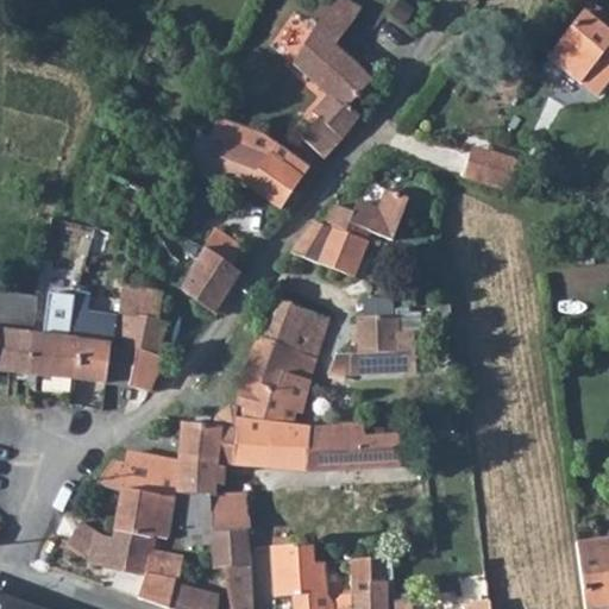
[(347,0),(334,0),(296,63),(331,94),(318,114),(321,118),(306,137),(326,156),(360,113),(350,106),(372,80),(340,45),(357,19),(345,11),(350,1),(347,0)]
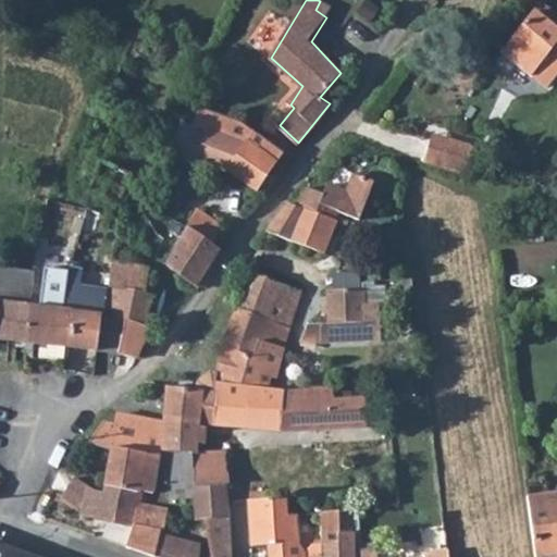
[(556,10),(542,0),(539,0),(533,8),(556,25),(556,10)]
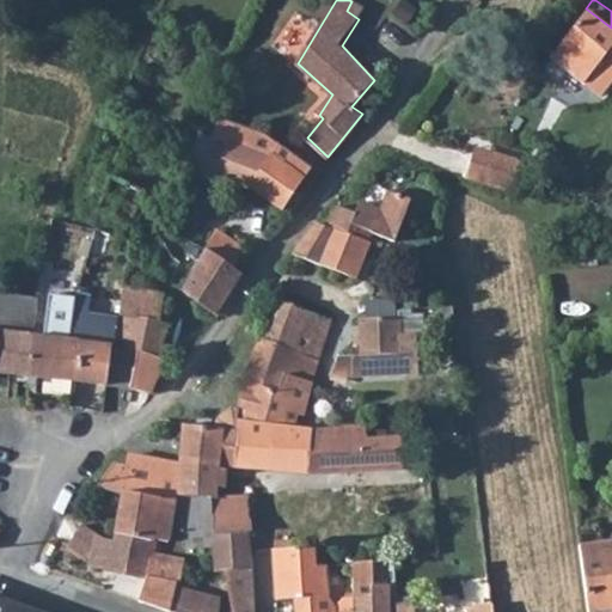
[(555,53),(551,59),(604,98),(609,85),(611,78),(611,28),(586,8),(555,53)]
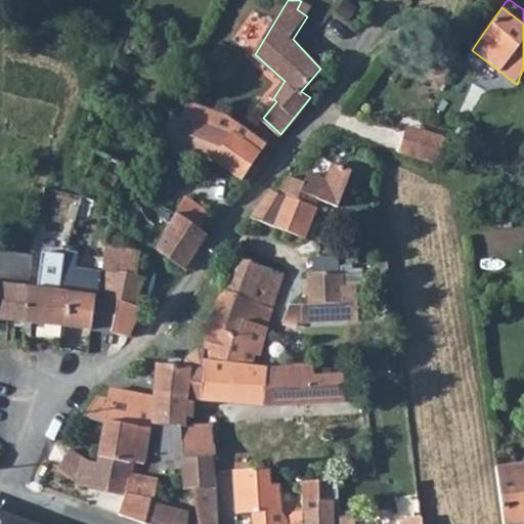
[(254,49),(272,20),(255,9),(236,39),(254,49)]
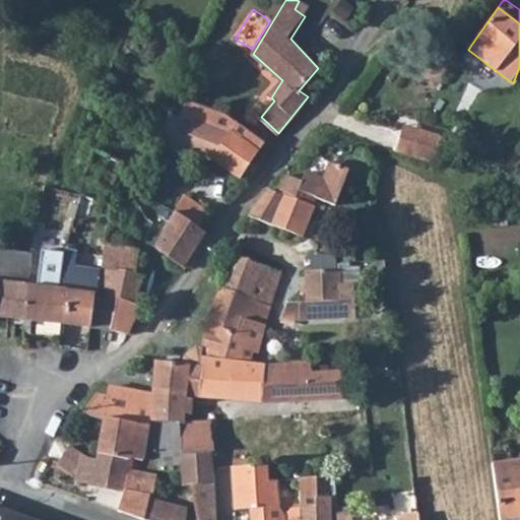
[(215,112),(188,101),(182,117),(194,122),(184,148),(211,160),(212,157),(239,176),(263,139),(260,137),(232,119),(215,112)]
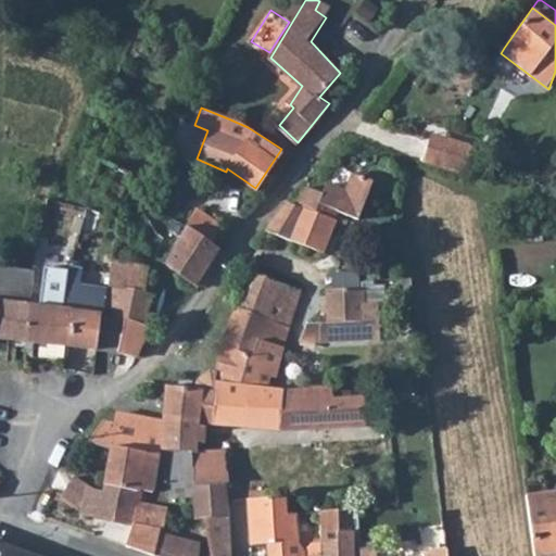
[(429,150),(425,171),(438,177),(469,181),(472,156),(429,150)]
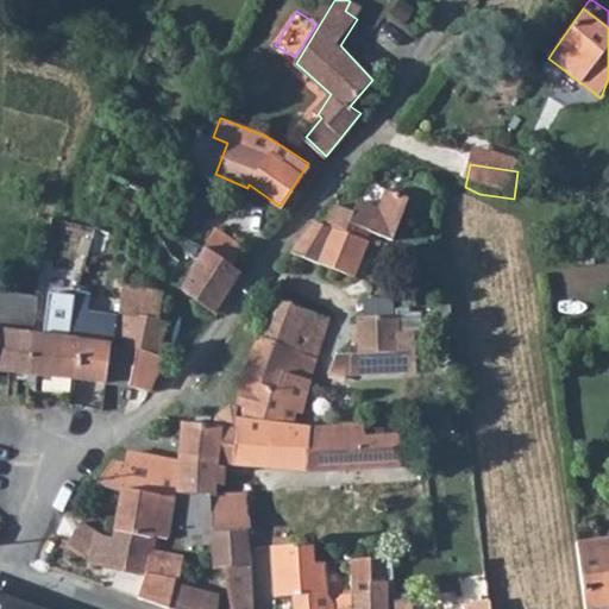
[(314,220),(290,250),(351,278),(368,234),(390,244),(408,205),(385,195),(378,212),(357,203),(351,215),(333,208),(326,227),(314,220)]
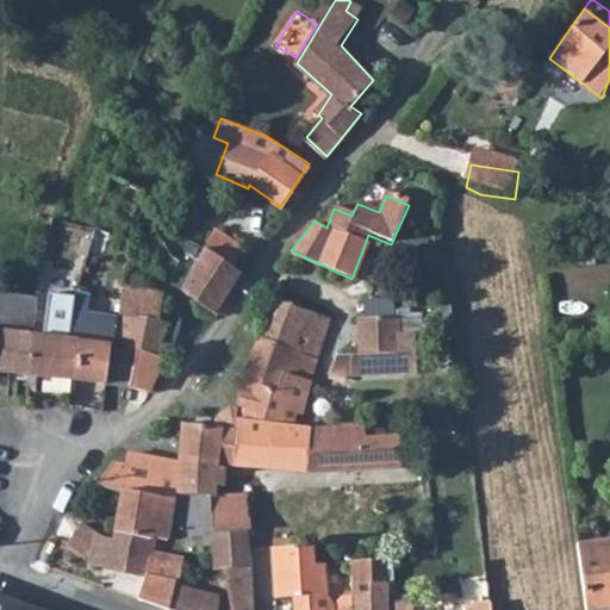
[(217,229),(206,248),(232,267),(244,249),(217,229)]
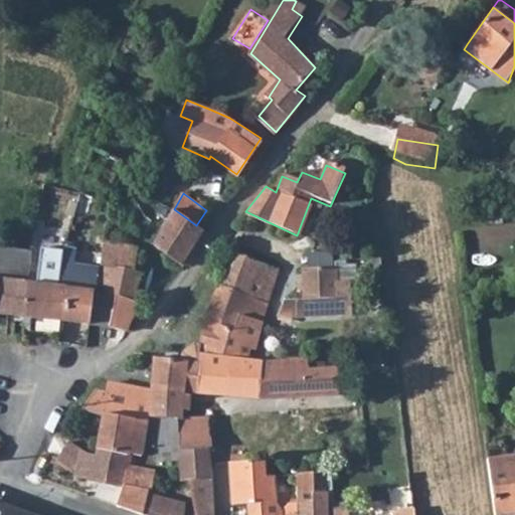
[(100,274),(97,294),(116,299),(133,304),(140,273),(133,271),(137,248),(126,244),(129,226),(119,224),(121,211),(111,209),(100,274)]
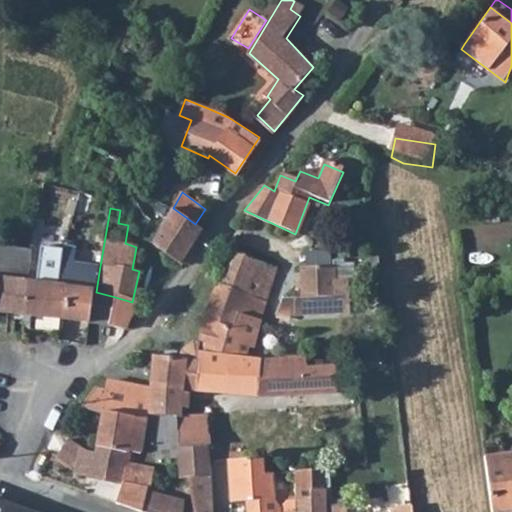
[(173,208),(162,227),(191,247),(202,229),(195,224),(173,208)]
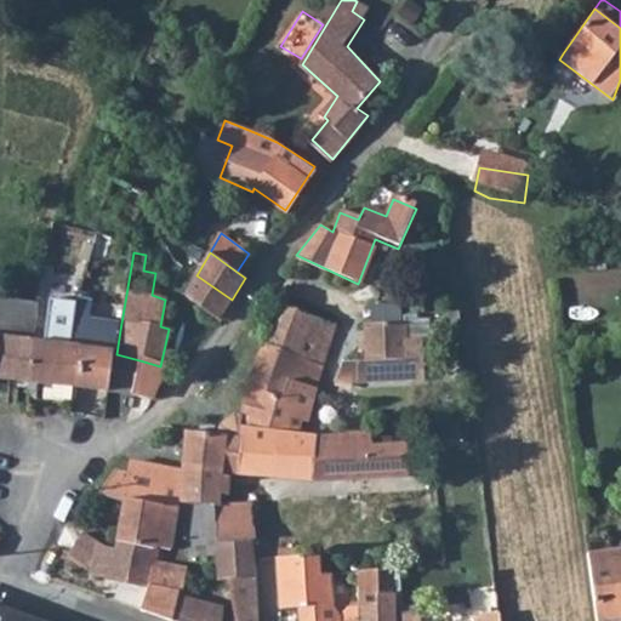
[(197,275),(184,296),(218,320),(232,300),(197,275)]
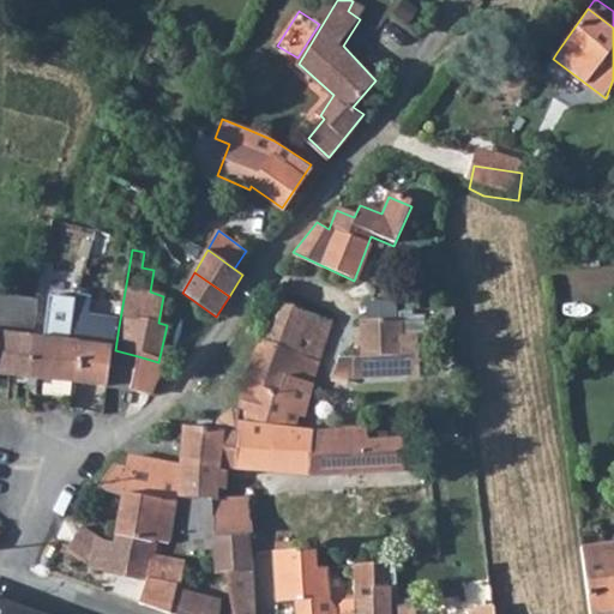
[(0,375),(8,377),(7,397),(26,401),(31,373),(34,348),(31,338),(38,302),(0,299),(0,375)]
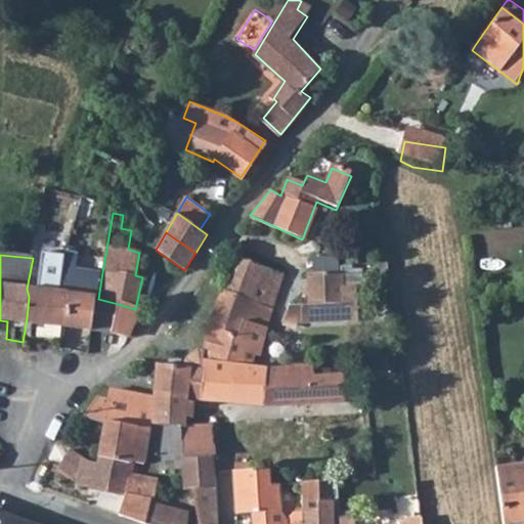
[(223,290),(222,293),(247,301),(271,309),(284,272),(235,256),(223,290)]
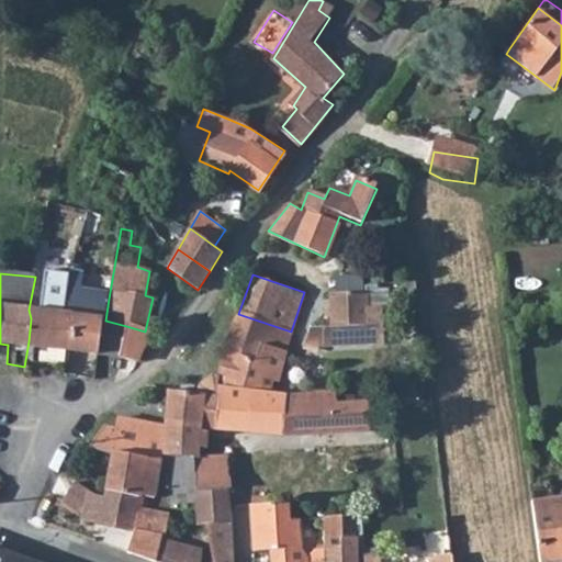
[(69,277),(63,313),(74,315),(69,347),(99,351),(102,321),(105,321),(109,299),(82,294),(85,281),(69,277)]
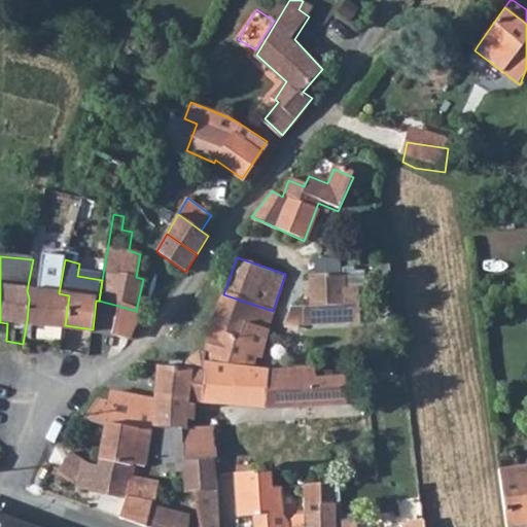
[(343,274),(308,275),(309,308),(288,308),(284,321),(296,322),(358,322),(357,288),(344,288),(343,274)]
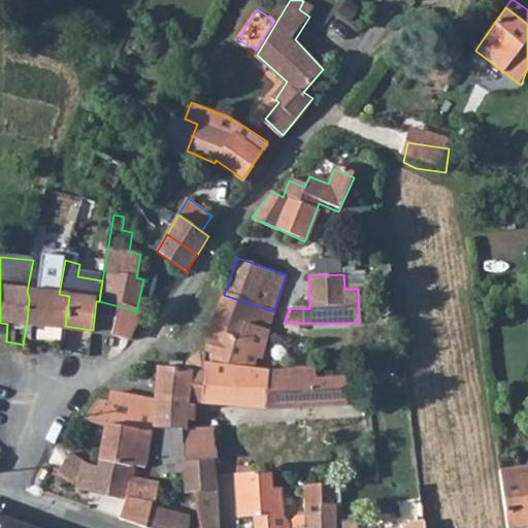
[(29,299),(27,321),(44,324),(44,293),(27,291),(29,299)]
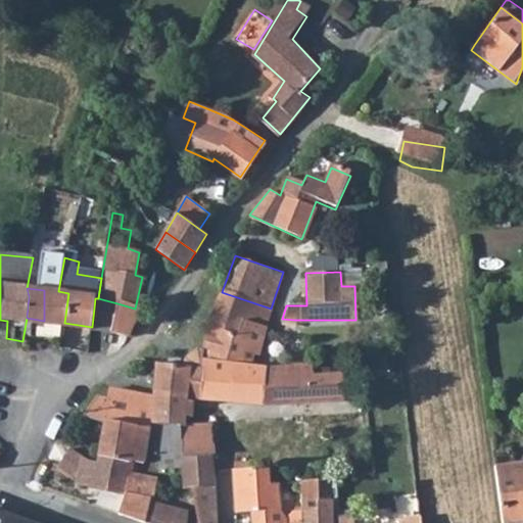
[(58,291),(44,290),(44,321),(64,323),(68,293),(58,291)]
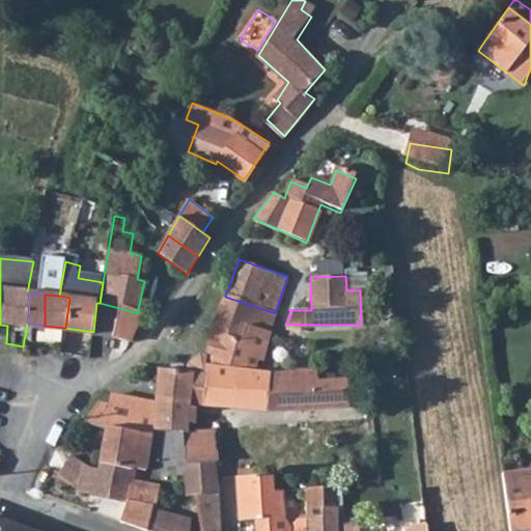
[(189,373),(162,369),(158,401),(192,404),(204,406),(205,375),(207,365),(215,366),(245,369),(248,359),(261,360),(268,334),(243,327),(250,305),(225,297),(213,334),(205,358),(201,356),(190,366),(189,373)]
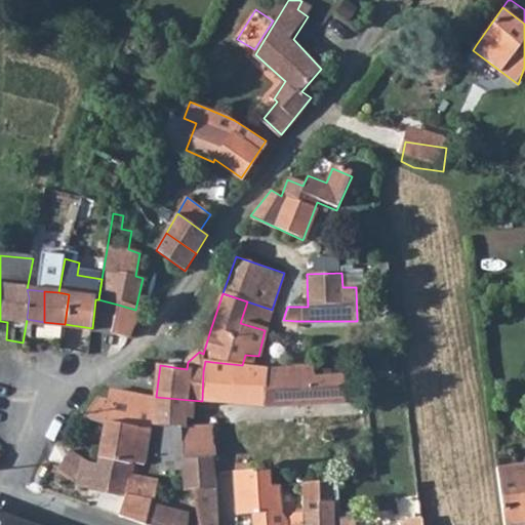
[(95,299),(92,328),(114,329),(118,305),(98,299),(95,299)]
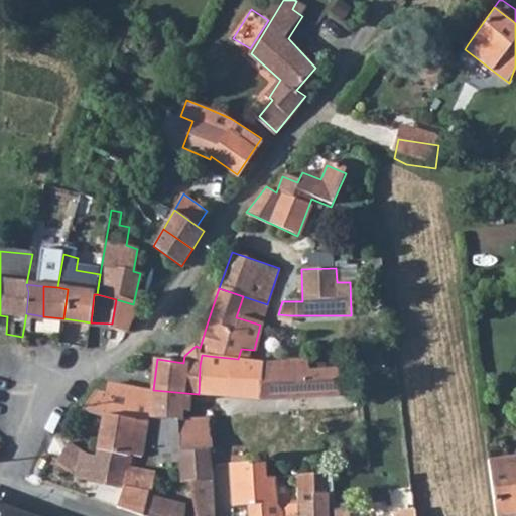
[(243,296),(236,317),(260,325),(267,304),(243,296)]
